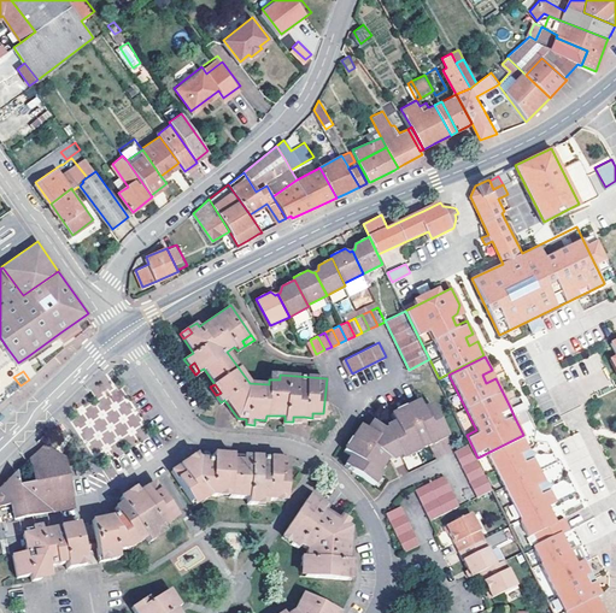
[(515,389),(504,395),(508,402),(518,396),(515,389)]
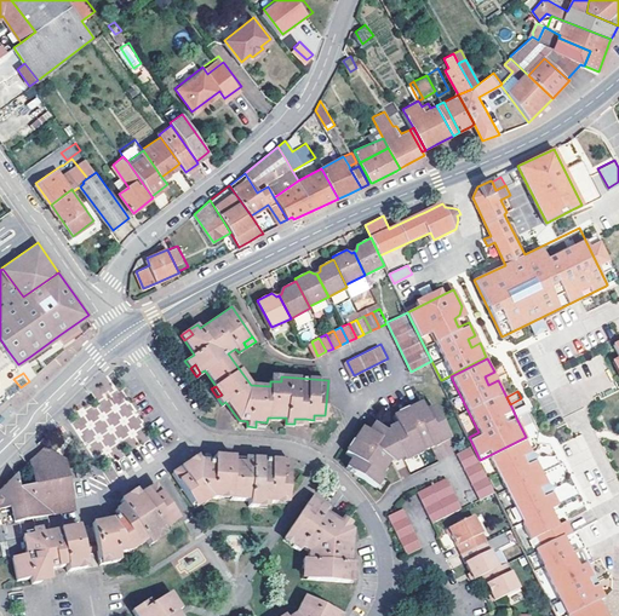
[(513,409),(516,418),(543,406),(538,397),(513,409)]
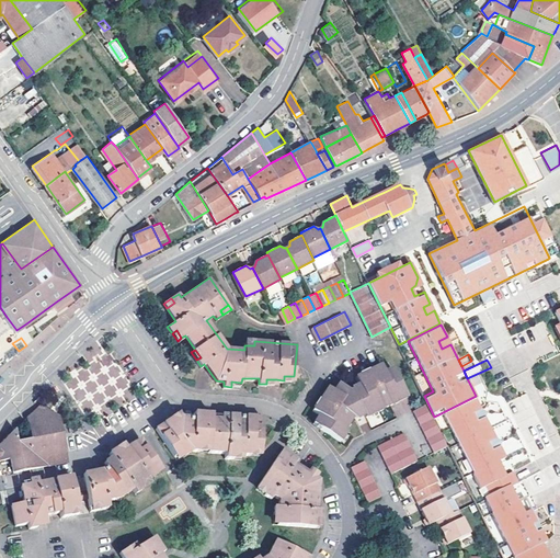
[(95,401),(130,385),(120,361),(84,378),(95,401)]
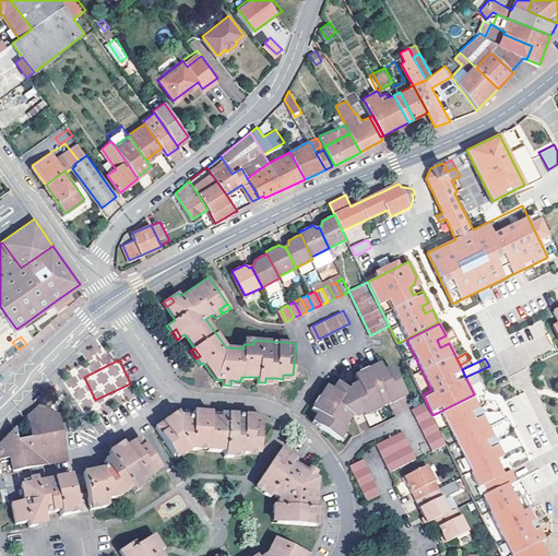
[(390,402),(405,394),(390,364),(382,367),(379,361),(354,374),(356,380),(349,383),(351,386),(345,388),(334,381),(330,388),(325,386),(310,409),(315,411),(310,418),(339,437),(345,427),(343,426),(351,413),(355,415),(363,411),(364,413),(380,405),(380,404),(389,400),(390,402)]
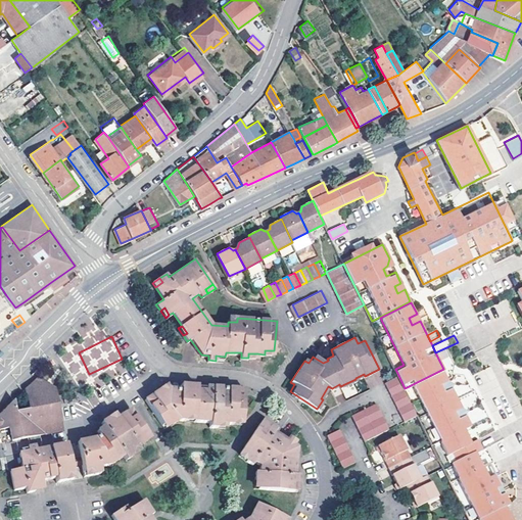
[(207,375),(206,385),(215,386),(216,375),(216,361),(208,360),(207,375)]
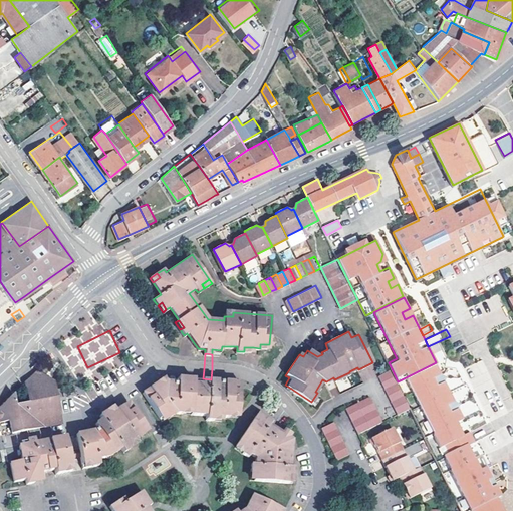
[(450,467),(442,471),(461,510),(463,510),(470,508),(471,510),(501,510),(495,496),(499,493),(494,483),(489,486),(486,479),(491,477),(479,453),(472,456),(468,446),(474,443),(469,434),(463,437),(462,435),(456,421),(462,418),(458,409),(451,413),(448,406),(455,402),(445,381),(437,385),(434,378),(442,374),(436,362),(398,381),(400,386),(408,381),(433,432),(440,446),(444,444),(448,451),(443,453),(450,467)]
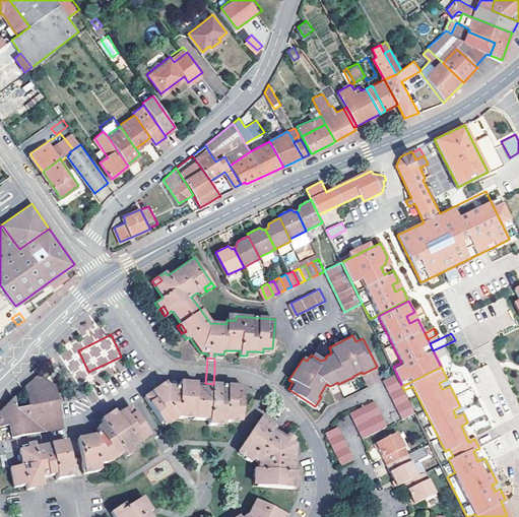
[(56,385),(39,373),(24,386),(27,403),(16,405),(14,396),(0,409),(0,424),(10,423),(13,436),(64,426),(56,385)]
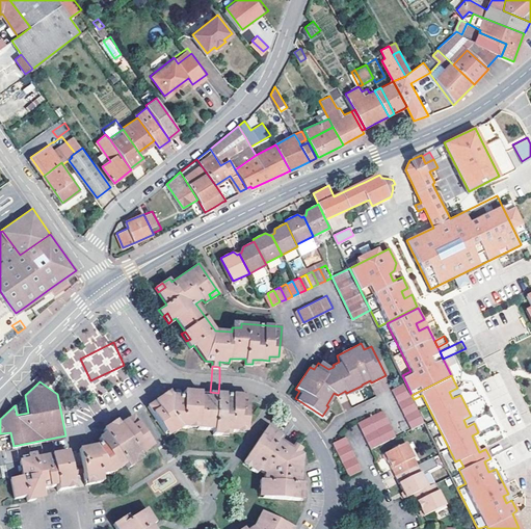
[(405,381),(392,388),(412,427),(424,422),(414,399),(412,395),(405,381)]
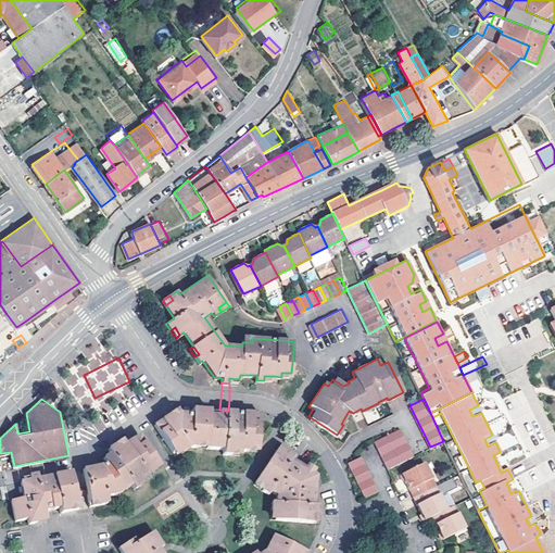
[(223,452),(231,453),(231,448),(241,449),(249,449),(249,444),(259,445),(261,413),(228,411),(219,410),(219,415),(210,414),(210,410),(192,409),(191,413),(179,413),(172,417),(169,414),(155,424),(173,451),(180,445),(184,449),(189,445),(198,445),(198,441),(207,441),(207,447),(224,448),(223,452)]
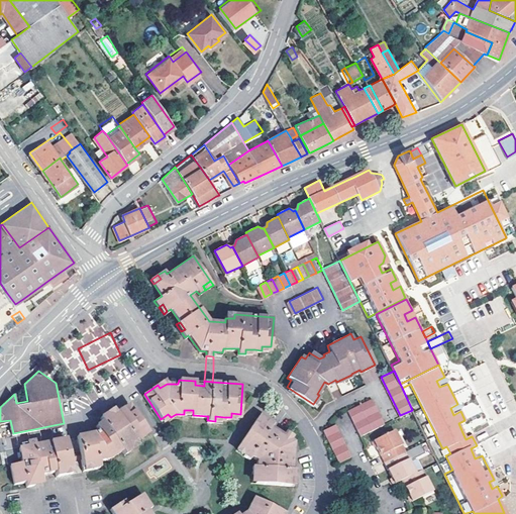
[(165,380),(158,385),(160,388),(167,384),(165,380)]
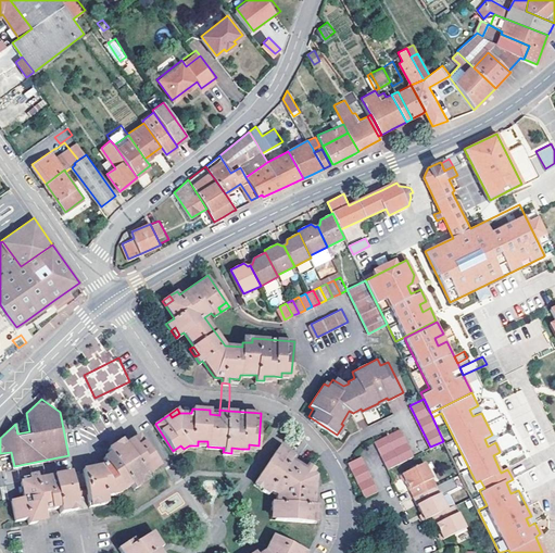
[(414,455),(400,428),(387,434),(401,461),(414,455)]
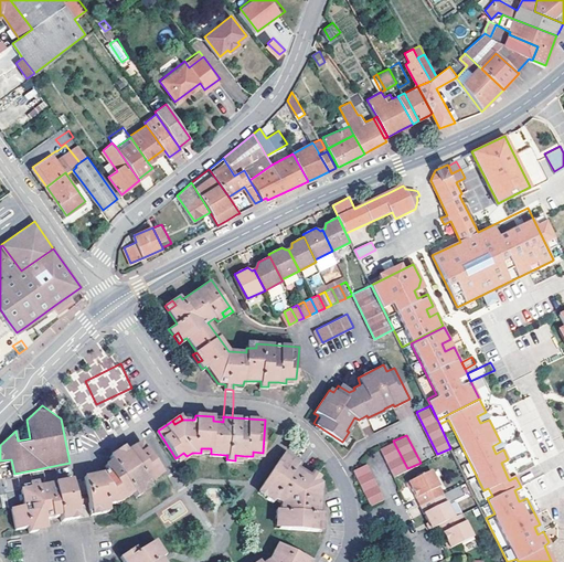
[(506,442),(510,454),(527,448),(522,436),(506,442)]
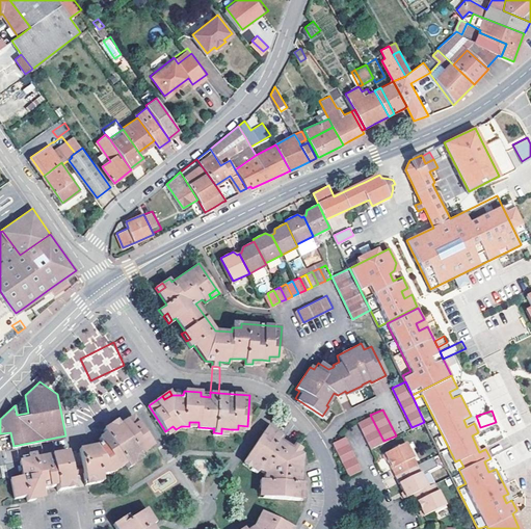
[(127,467),(134,463),(131,458),(139,454),(144,450),(142,446),(150,441),(133,415),(129,418),(120,424),(111,429),(109,425),(103,429),(105,433),(98,439),(101,442),(95,446),(89,447),(79,449),(82,464),(84,472),(85,479),(95,477),(95,482),(103,480),(101,474),(112,472),(125,464),(127,467)]
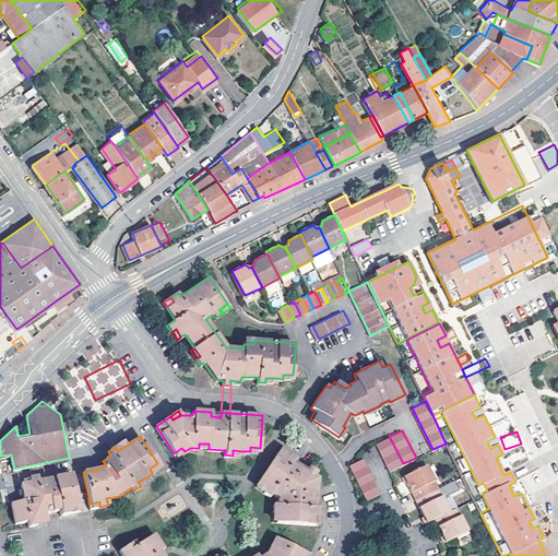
[(403,463),(389,436),(377,442),(390,470),(403,463)]
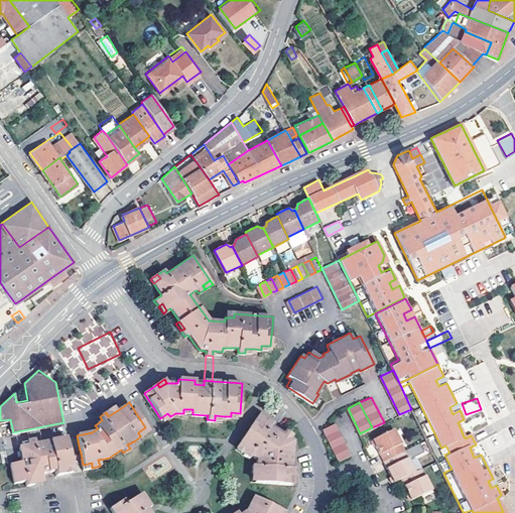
[(108,416),(116,411),(113,407),(106,412),(108,416)]
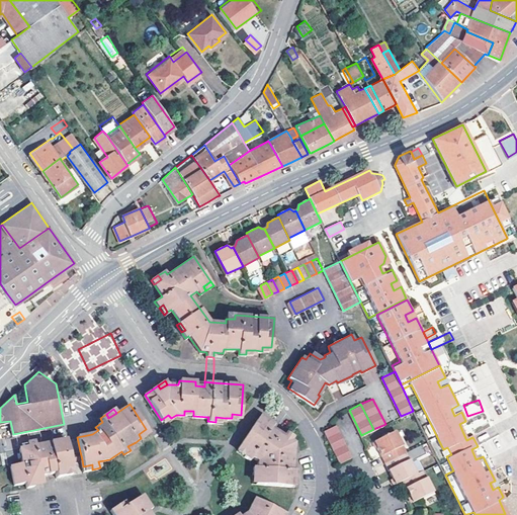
[(163,423),(171,418),(168,415),(161,420),(163,423)]
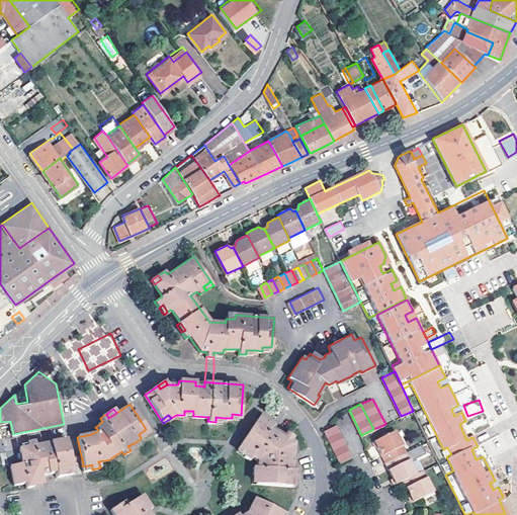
[(294,440),(291,438),(284,433),(273,425),(274,423),(268,418),(266,421),(259,416),(239,445),(246,450),(244,453),(251,457),(253,454),(258,458),(257,464),(253,464),(253,471),(257,473),(257,482),(291,484),(291,475),(296,476),(296,467),(292,467),(294,440)]
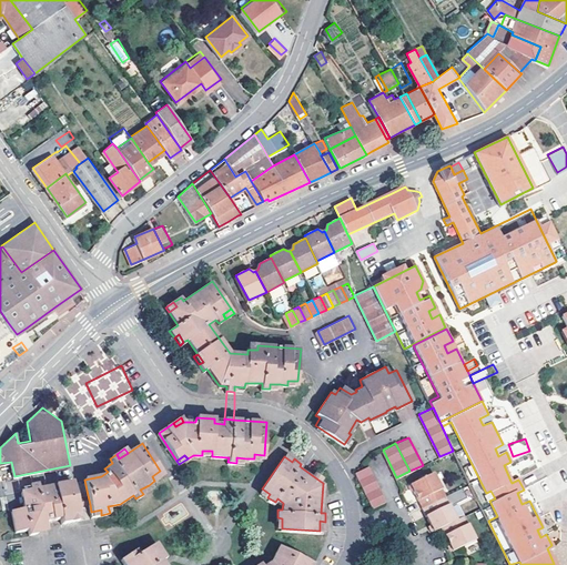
[(386,500),(368,465),(355,472),(373,506),(386,500)]
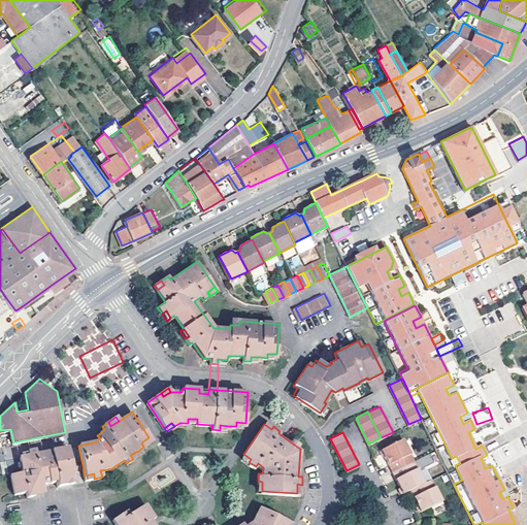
[(152,441),(149,437),(141,443),(143,447),(152,441)]
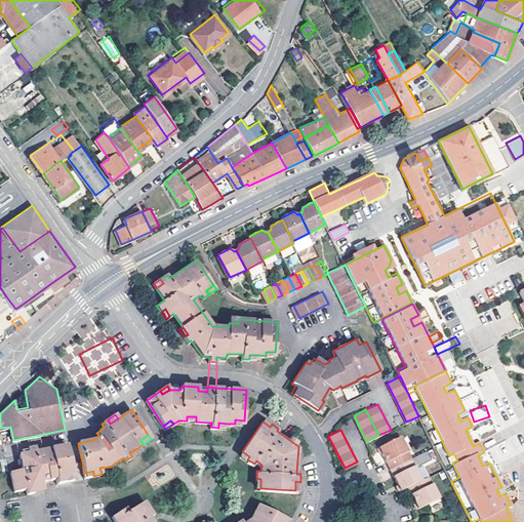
[(379,445),(391,467),(412,455),(402,435),(379,445)]
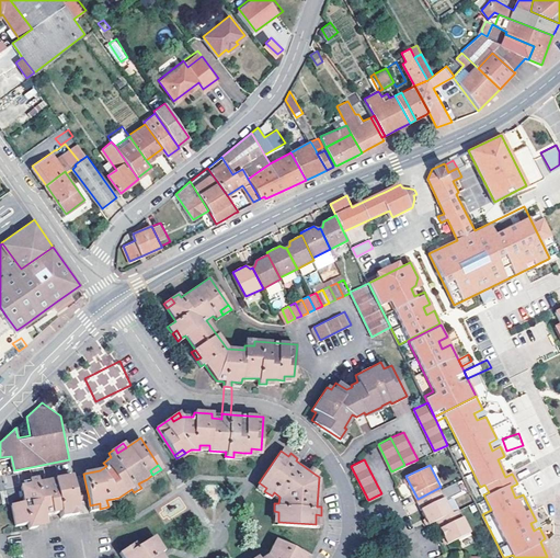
[(69,485),(73,484),(72,476),(65,477),(66,482),(69,485)]
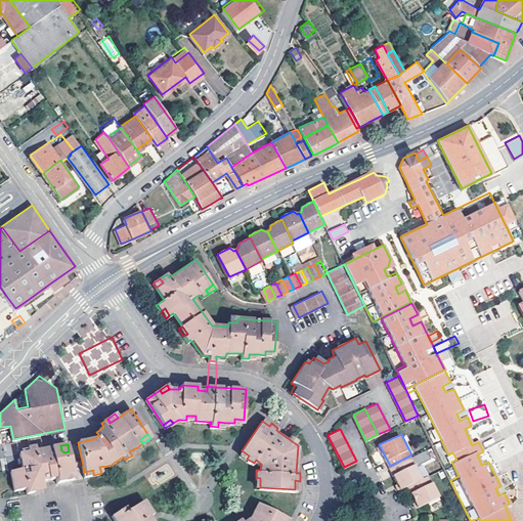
[(34,487),(43,485),(43,481),(56,478),(57,482),(74,479),(72,467),(71,460),(69,451),(64,452),(61,450),(60,445),(37,450),(30,451),(19,454),(20,459),(22,465),(23,469),(11,471),(15,490),(26,488),(27,493),(35,491),(34,487)]
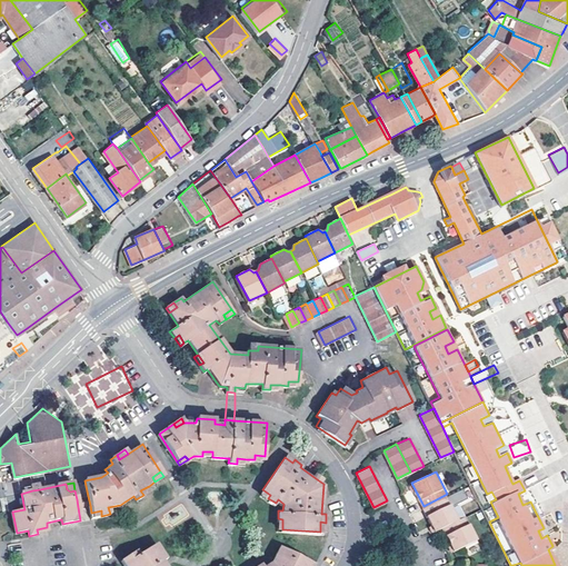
[(140,490),(143,495),(151,489),(149,486),(140,490)]
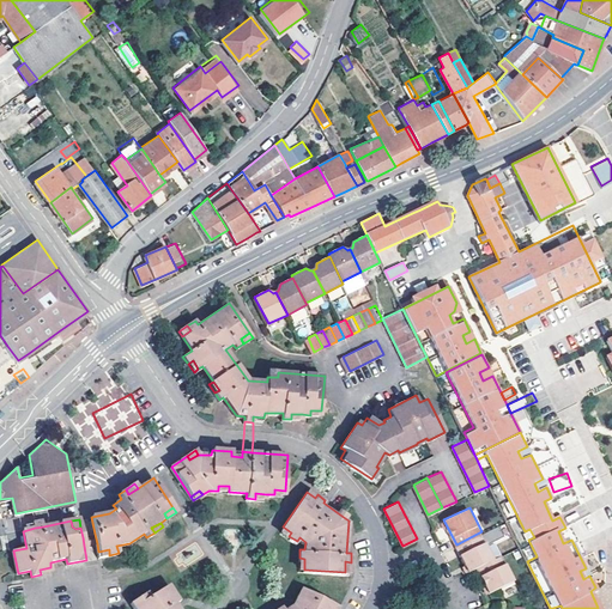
[(482,531),(456,544),(468,570),(477,565),(495,556),(482,531)]
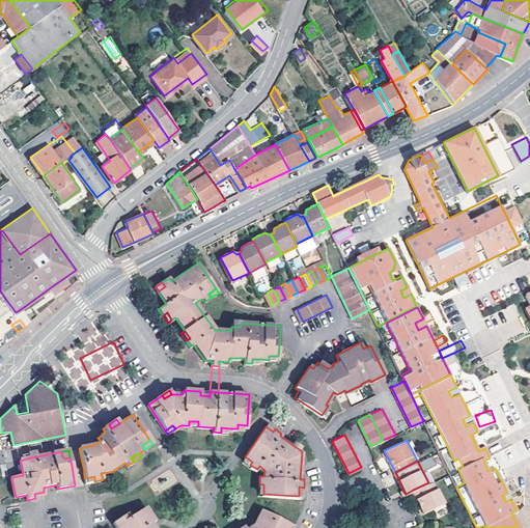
[(73,473),(84,471),(82,463),(72,466),(73,473)]
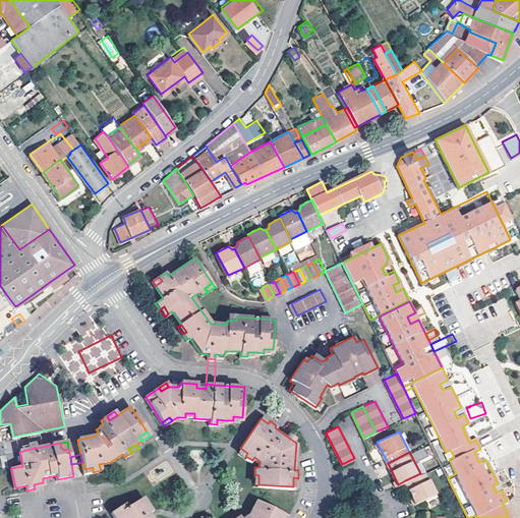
[(437,492),(426,470),(420,473),(405,480),(416,503),(437,492)]
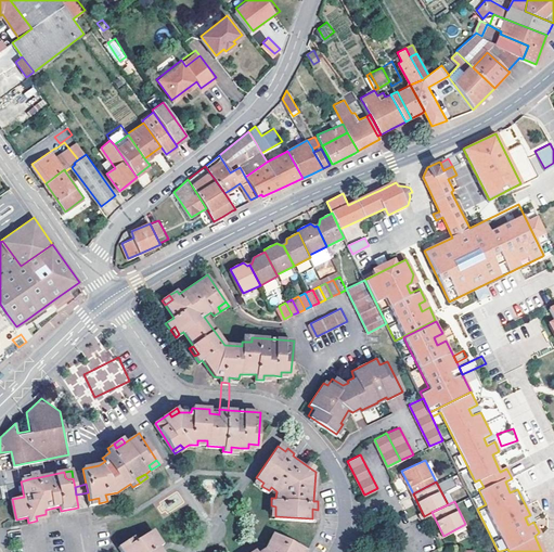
[(155,528),(151,530),(156,538),(159,536),(155,528)]
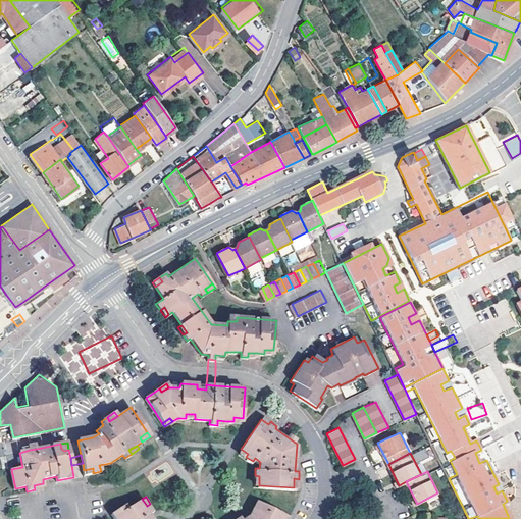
[(113,511),(117,518),(154,518),(151,513),(154,511),(150,504),(147,506),(142,499),(129,507),(126,503),(113,511)]
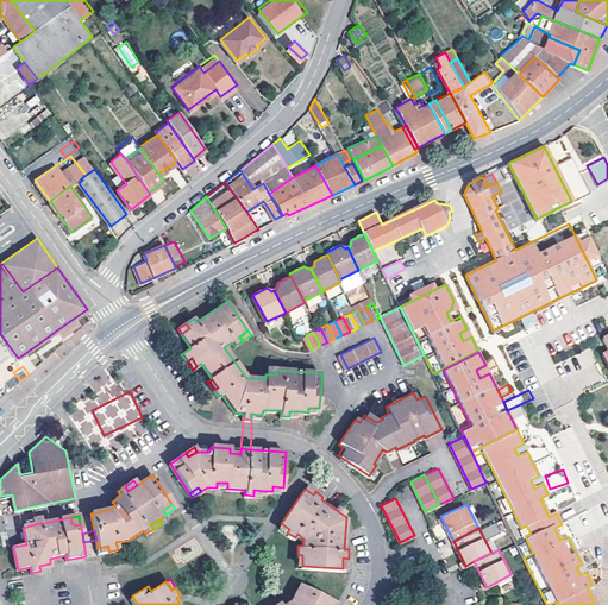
[(330,604),(333,598),(301,583),(292,598),(283,604),(281,599),(274,604),(273,604),(330,604)]
